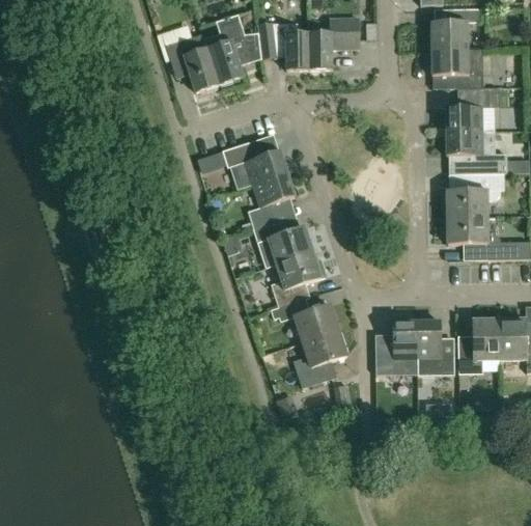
[(430,49),(466,48),(466,22),(479,22),(479,7),(455,8),(455,21),(430,21),(430,49)]
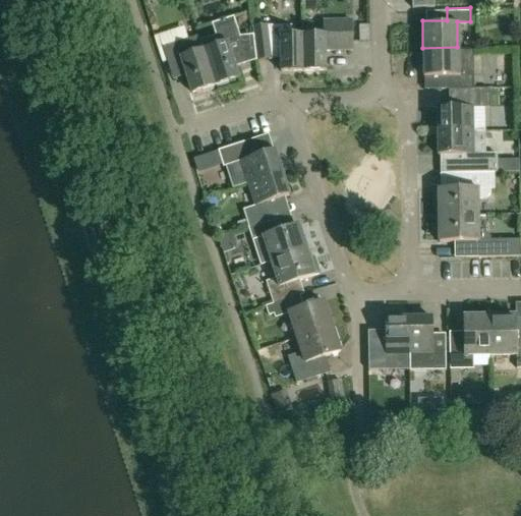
[(214,32),(199,37),(214,81),(238,74),(233,59),(241,57),(242,60),(254,56),(251,31),(238,32),(232,12),(210,19),(214,32)]
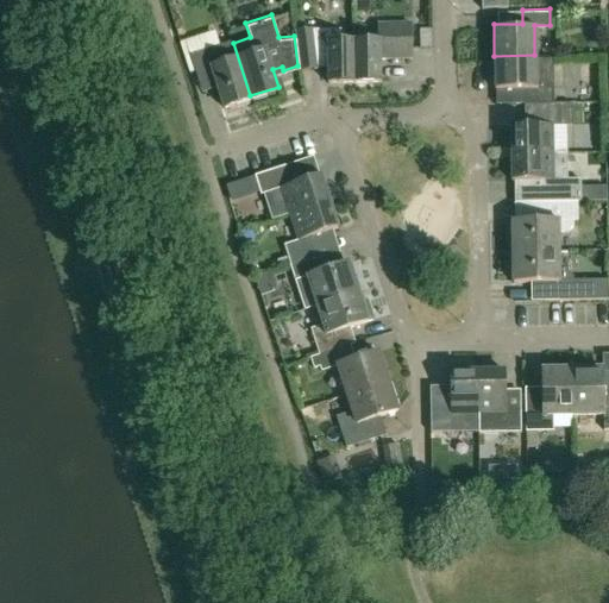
[(377,36),(351,36),(352,77),(378,77),(378,54),(409,54),(409,18),(377,19),(377,36)]
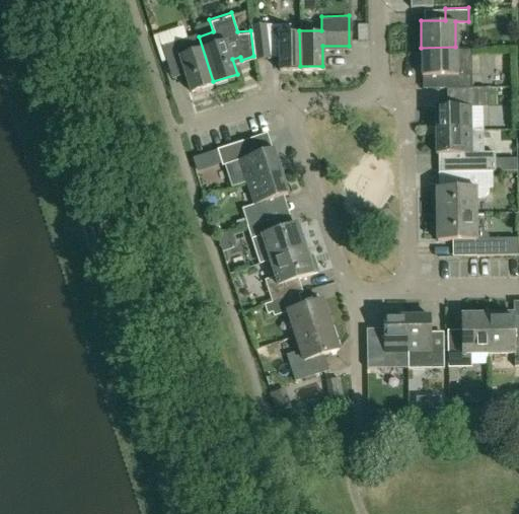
[(250,23),(250,30),(253,56),(268,54),(268,53),(278,53),(278,67),(300,66),(299,30),(290,30),(289,21),(265,21),(250,23)]
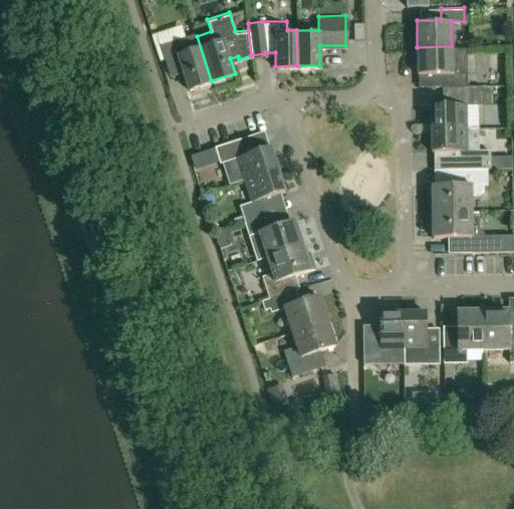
[(189,87),(211,80),(197,36),(196,36),(200,46),(190,49),(185,35),(160,43),(168,67),(181,62),(189,87)]
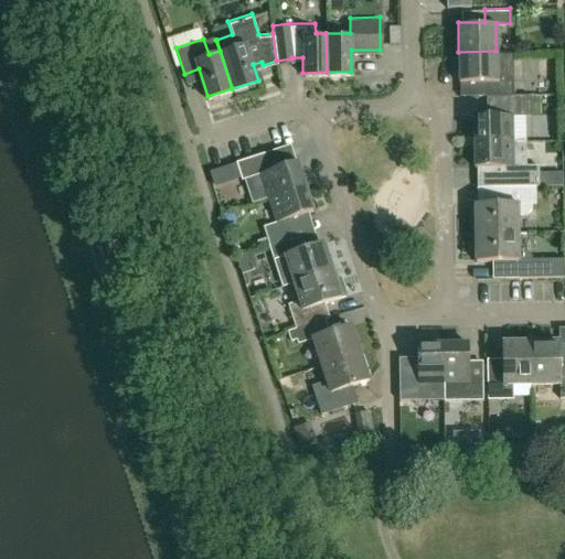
[(486,93),(511,93),(511,78),(496,78),(496,51),(458,52),(459,81),(484,81),(486,93)]
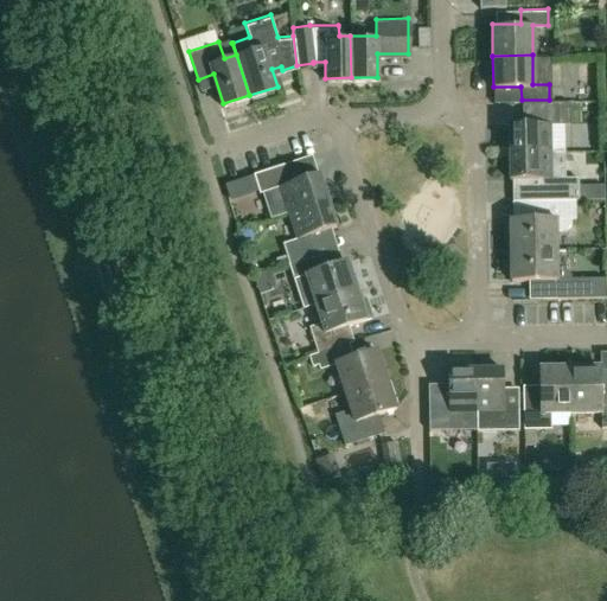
[(510,149),(549,149),(549,122),(568,122),(568,104),(553,104),(553,120),(509,121),(510,149)]
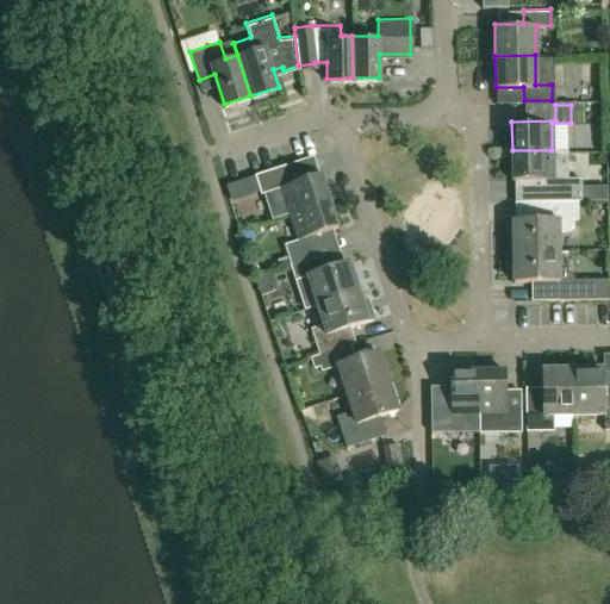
[(543,199),(577,199),(578,199),(580,199),(579,176),(566,176),(566,150),(552,150),(512,150),(512,178),(531,178),(531,185),(527,185),(527,198),(543,198),(543,199)]
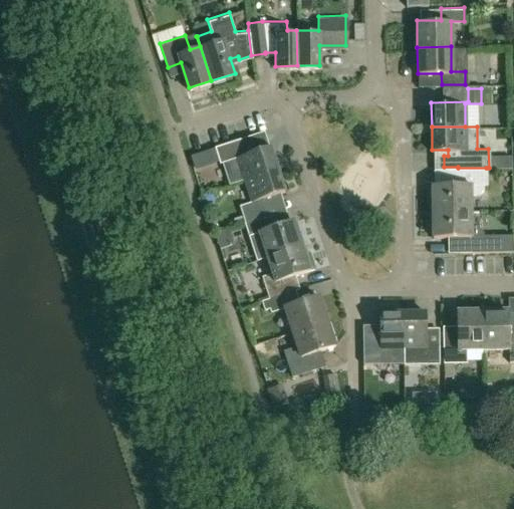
[(244,177),(278,167),(270,144),(246,152),(241,136),(215,145),(220,161),(225,159),(233,181),(244,177)]
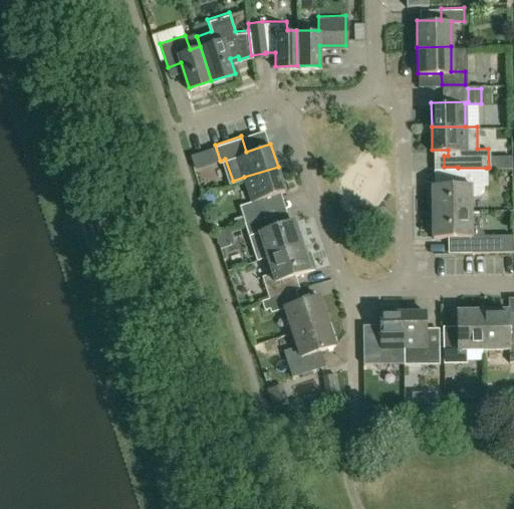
[(246,218),(256,214),(254,206),(252,200),(285,189),(278,167),(244,177),(252,199),(239,203),(243,219),(246,218)]
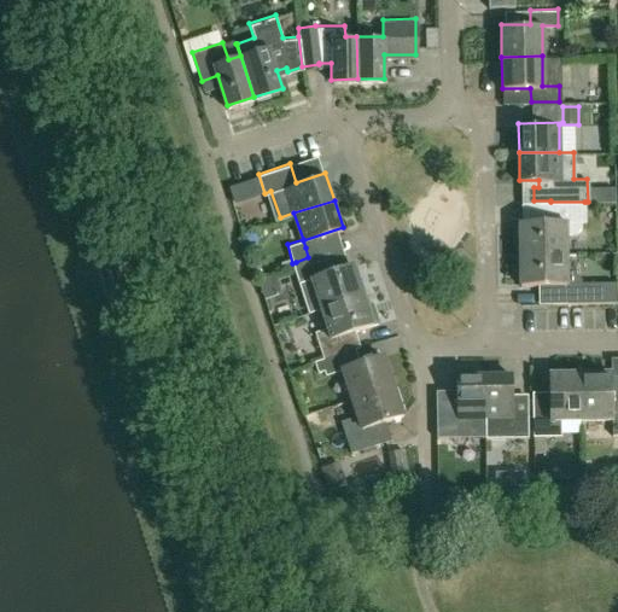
[(587,220),(586,202),(584,202),(551,202),(551,220),(520,220),(520,251),(567,250),(566,231),(576,231),(582,225),(582,220),(587,220)]
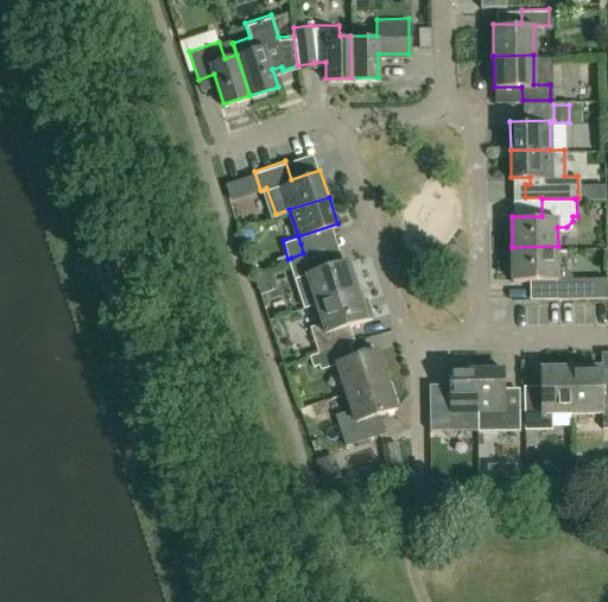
[(596,295),(595,276),(572,276),(572,272),(565,265),(558,265),(558,246),(512,247),(512,278),(543,278),(543,296),(596,295)]
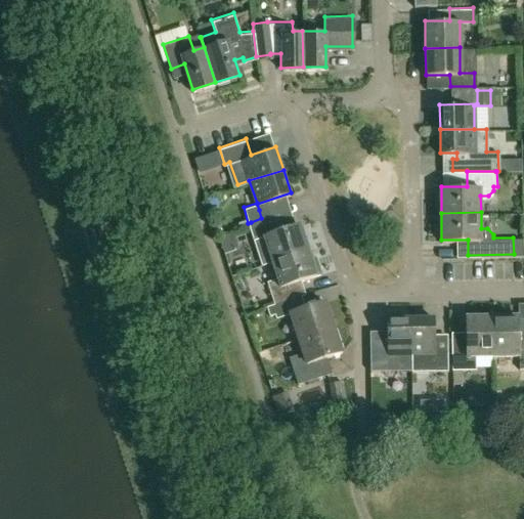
[(273,258),(309,247),(300,220),(278,227),(274,214),(261,218),(251,222),(264,261),(273,258)]
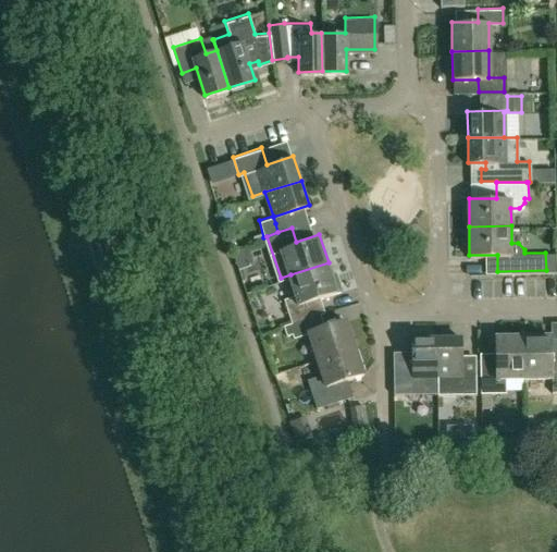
[(285,321),(285,322),(316,313),(324,309),(321,301),(319,299),(320,295),(342,287),(335,270),(331,271),(329,262),(291,274),(296,291),(285,294),(293,318),(285,321)]
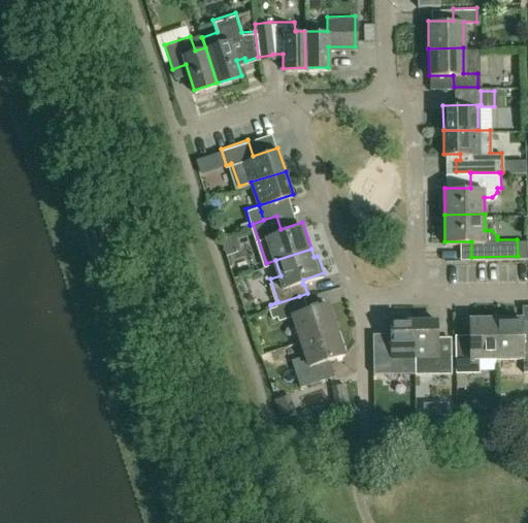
[(303,309),(299,296),(270,305),(273,313),(278,312),(281,318),(293,314),(300,337),(335,326),(327,301),(303,309)]
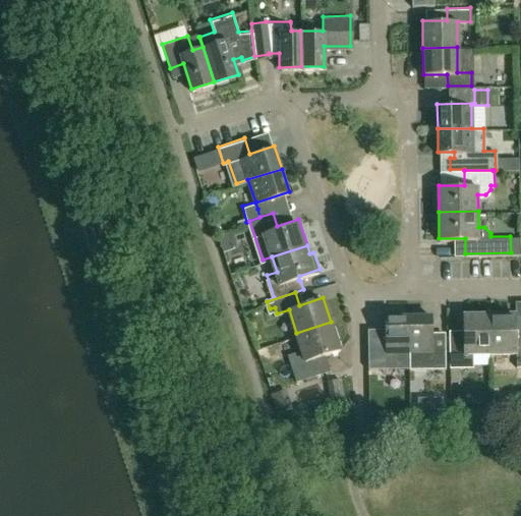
[(465,365),(464,352),(493,352),(491,312),(463,313),(464,339),(449,339),(450,365),(465,365)]
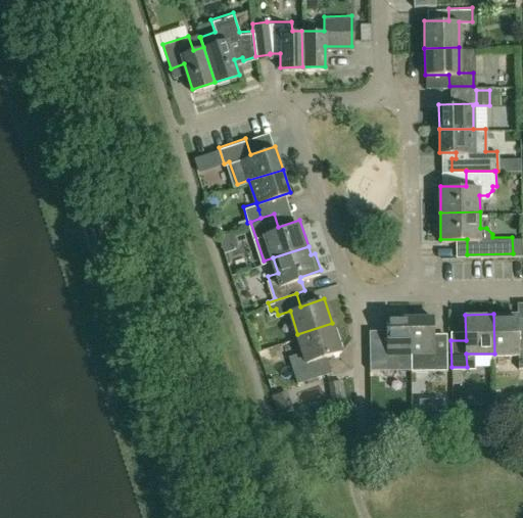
[(522,337),(518,338),(518,314),(493,314),(494,354),(518,352),(519,366),(522,365),(522,337)]
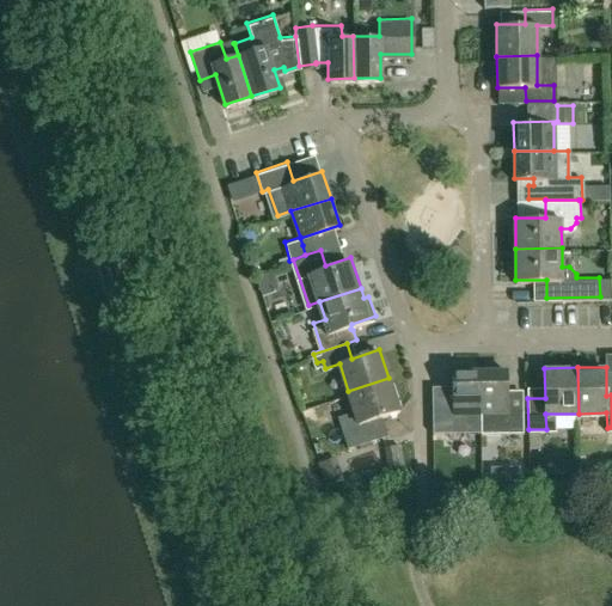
[(452,408),(433,408),(433,427),(453,426),(453,411),(481,411),(481,430),(482,430),(481,368),(452,369),(452,408)]
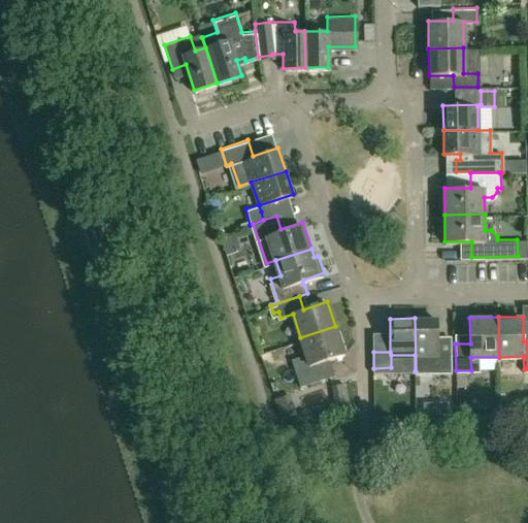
[(452,371),(452,354),(438,355),(438,318),(415,318),(416,371),(452,371)]
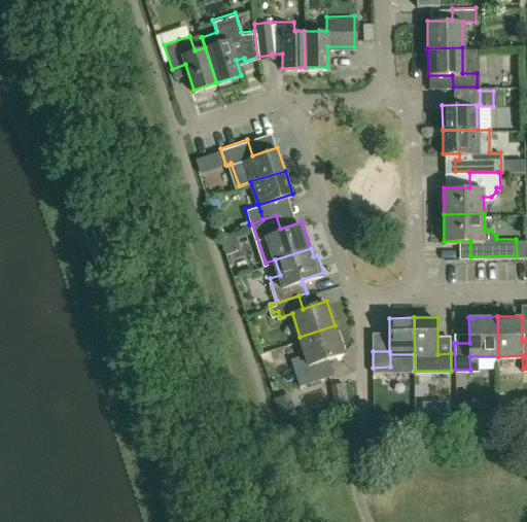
[(300,337),(305,352),(291,356),(300,383),(324,376),(319,360),(344,352),(335,325),(300,337)]
